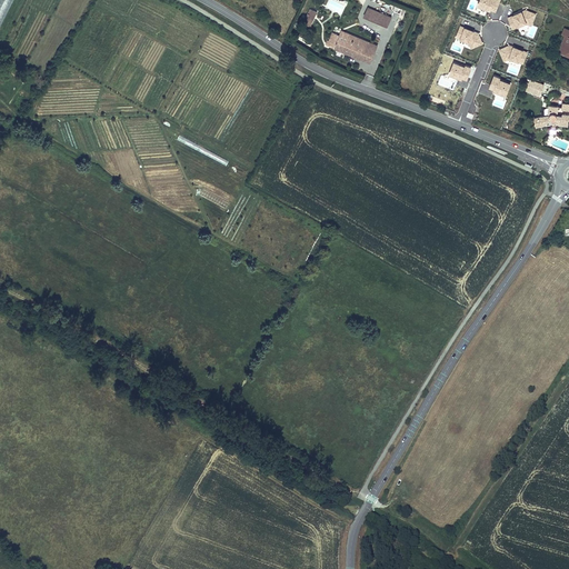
[(0,0),(0,30),(12,0),(0,0)]
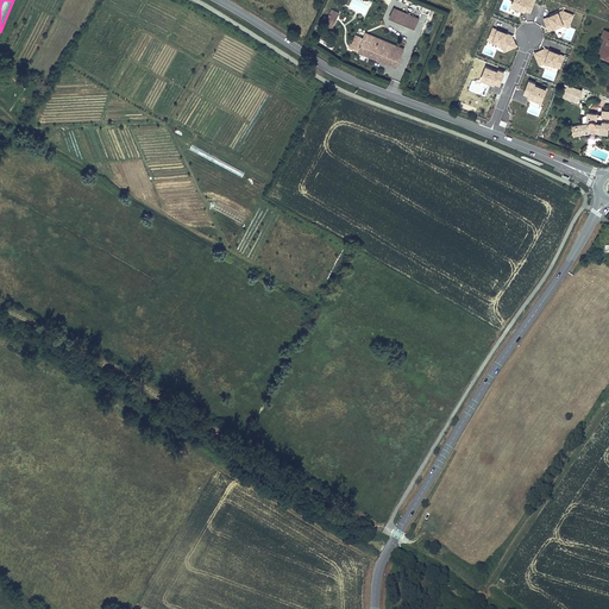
[(515,0),(513,6),(525,11),(528,2),(533,4),(534,0),(515,0)]
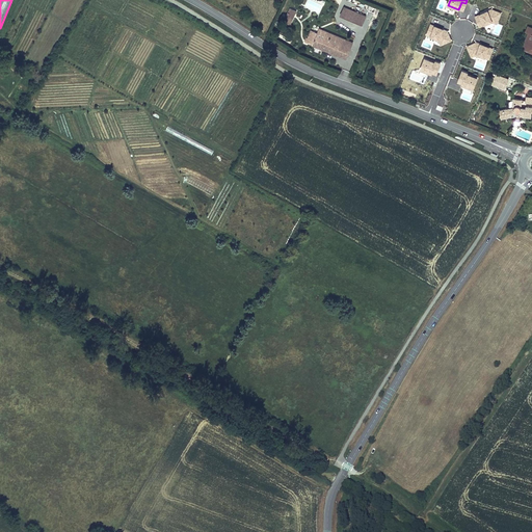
[(366,16),(345,6),(341,15),(363,24),(366,16)]
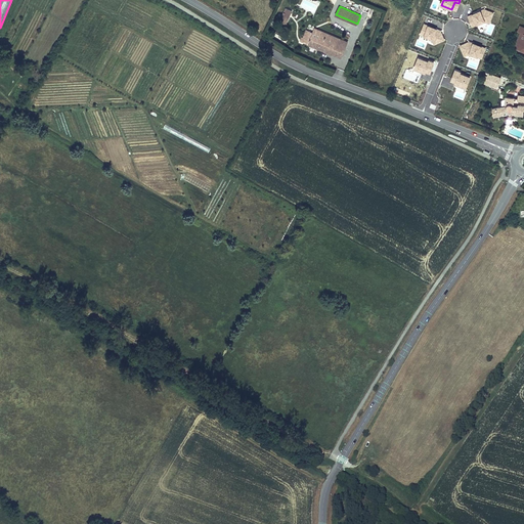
[(292,11),(286,8),(280,20),(287,24),(292,11)]
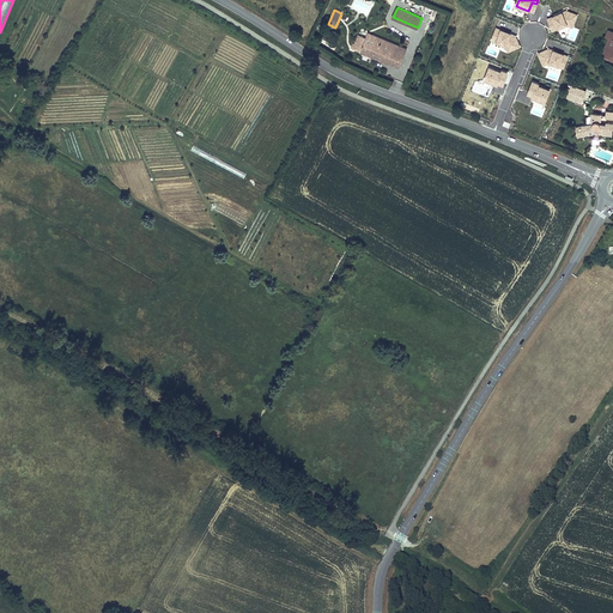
[(553,30),(568,24),(574,26),(577,16),(566,11),(548,19),(553,30)]
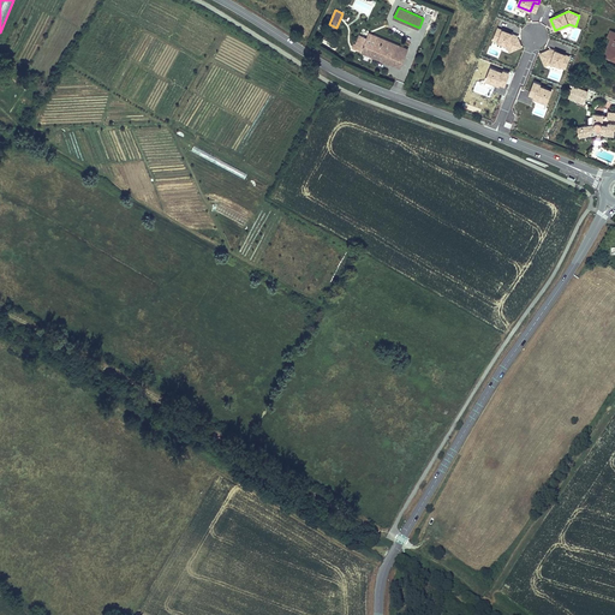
[(494,40),(508,46),(511,51),(521,46),(517,35),(499,29),(494,40)]
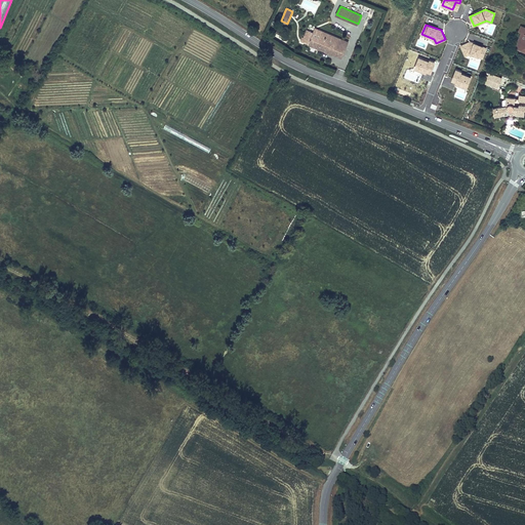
[(325,33),(315,29),(313,33),(307,30),(304,37),(306,38),(305,41),(329,51),(333,41),(323,37),(325,33)]
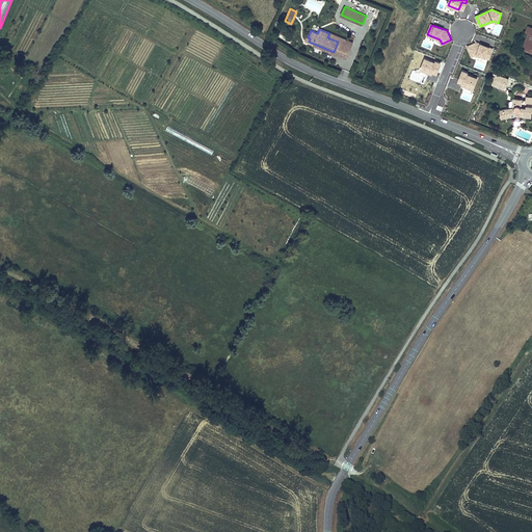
[(353,44),(339,37),(338,42),(334,52),(347,58),(353,44)]
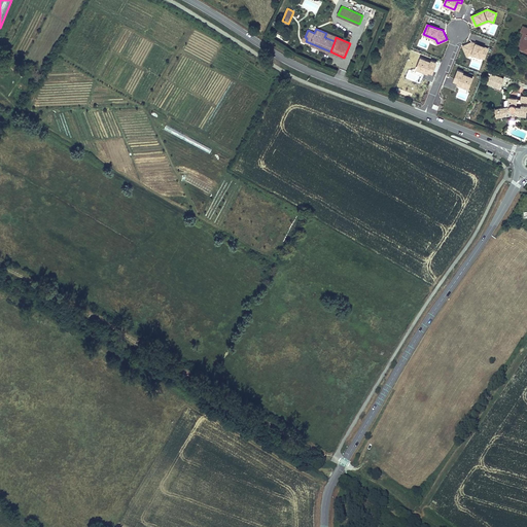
[(485,58),(488,48),(472,42),(463,46),(467,56),(473,54),(485,58)]
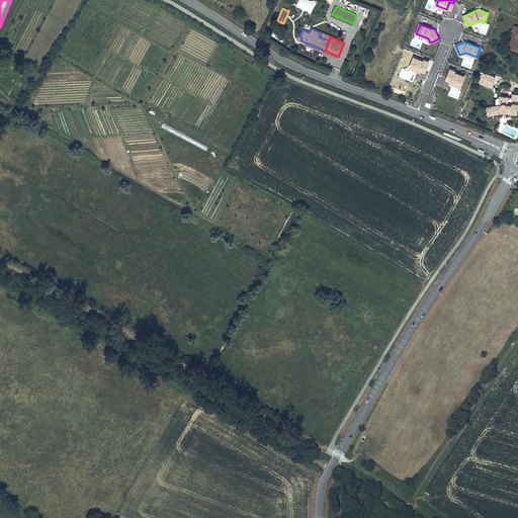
[(430,62),(425,60),(425,61),(414,57),(410,68),(420,72),(421,69),(426,71),(430,62)]
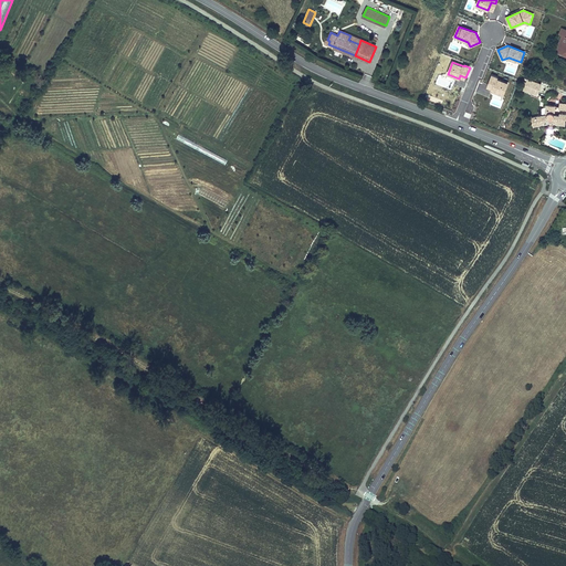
[(504,94),(509,83),(496,79),(498,77),(492,75),(489,86),(493,87),(493,90),(504,94)]
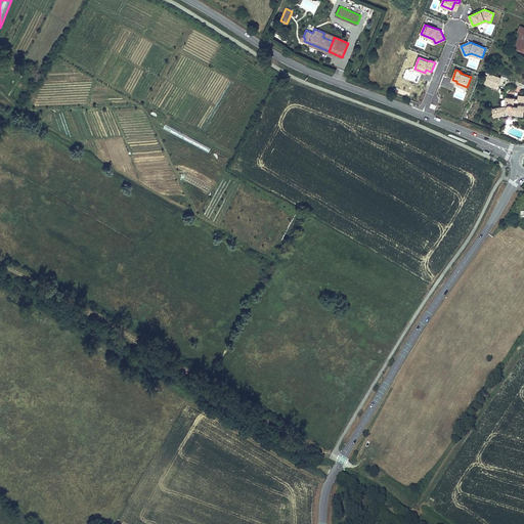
[(488,75),(485,82),(498,87),(501,78),(486,72),(485,74),(488,75)]
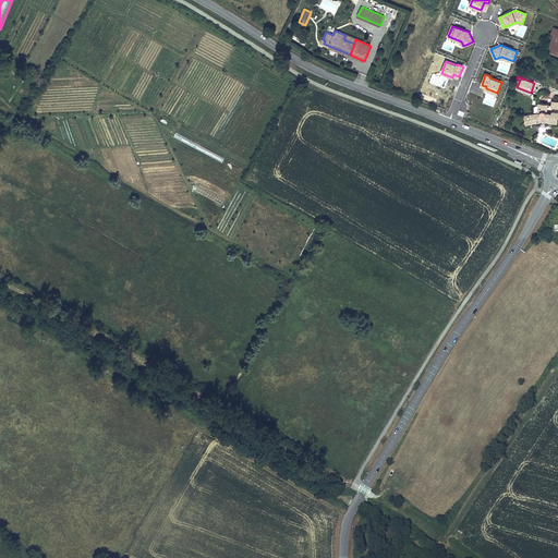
[(557,110),(553,110),(553,112),(549,112),(548,112),(548,111),(547,111),(548,104),(538,104),(538,106),(537,106),(536,107),(535,111),(535,112),(524,116),(528,124),(537,122),(537,119),(547,117),(547,120),(557,120),(557,110)]
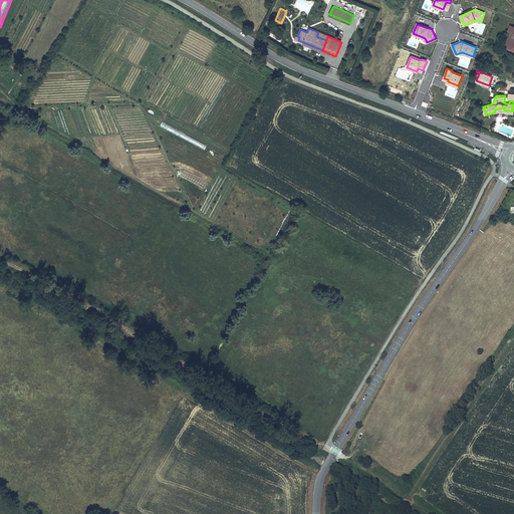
All buildings are outlined.
